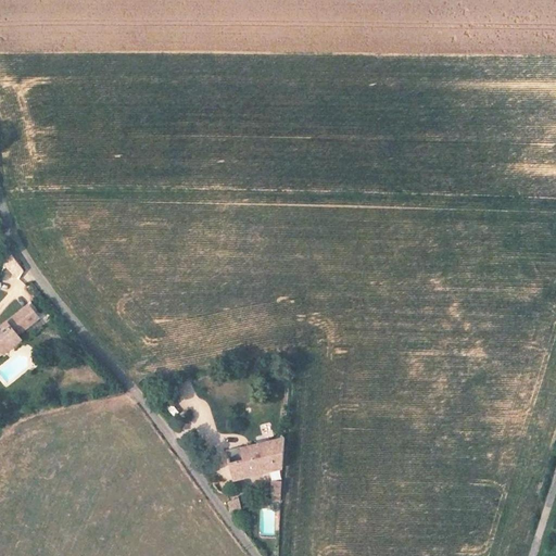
[(34,282),(26,286),(34,302),(41,298),(34,282)]
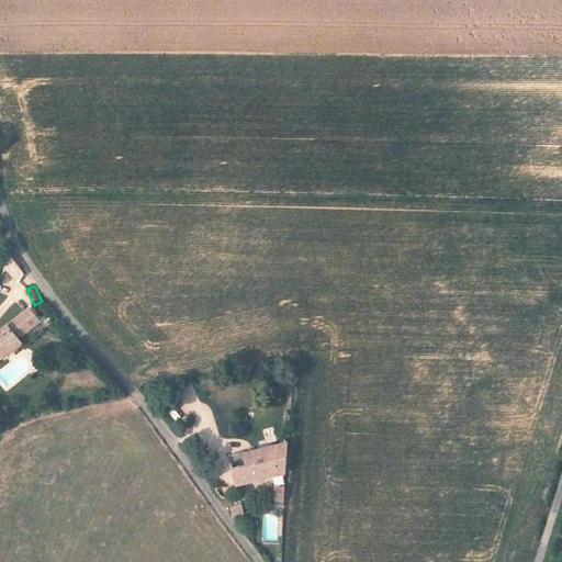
[(19,339),(37,322),(27,307),(7,327),(0,333),(0,349),(1,351),(0,352),(0,360),(2,362),(7,358),(23,344),(19,339)]
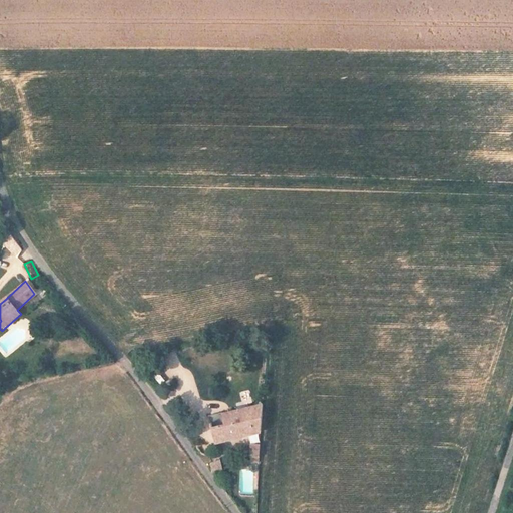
[(200,448),(264,431),(266,406),(257,409),(251,388),(225,395),(230,413),(185,424),(200,448)]
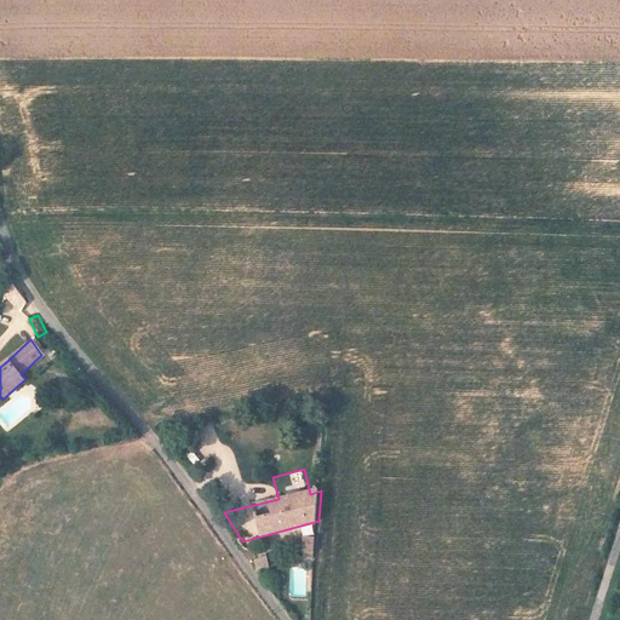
[(254,560),(258,572),(271,568),(268,556),(254,560)]
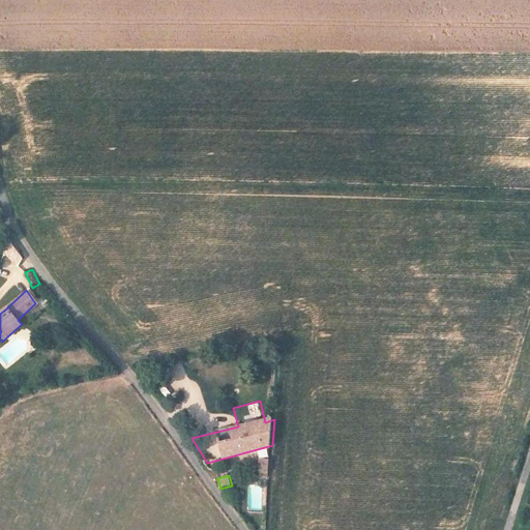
[(267,509),(267,479),(263,479),(263,486),(249,486),(249,509),(267,509)]
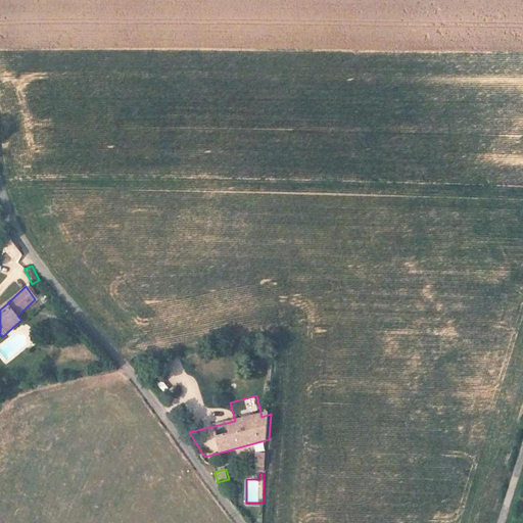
All buildings are outlined.
